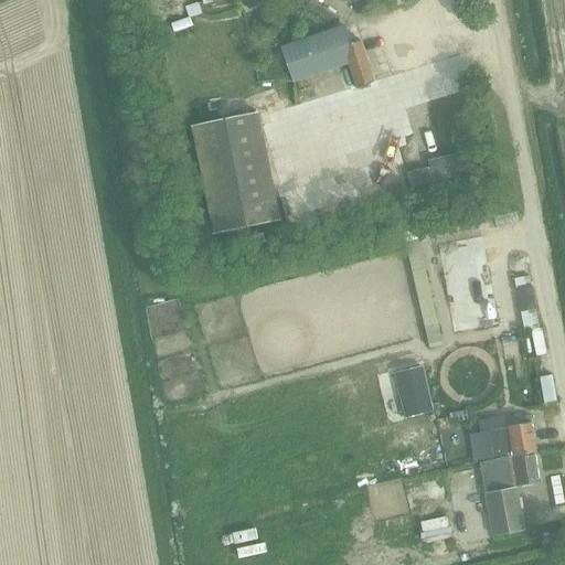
[(198,3),(184,8),(188,19),(201,14),(198,3)]
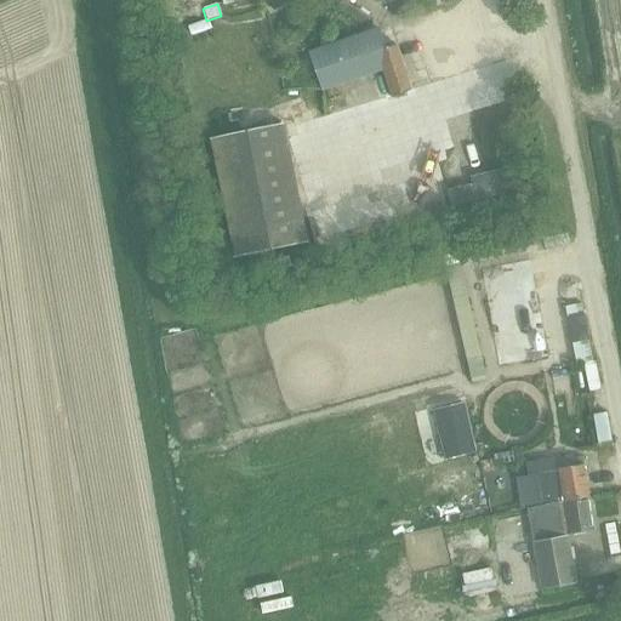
[(377,30),(311,53),(323,90),(382,70),(380,64),(375,67),(371,55),(383,50),(377,30)]
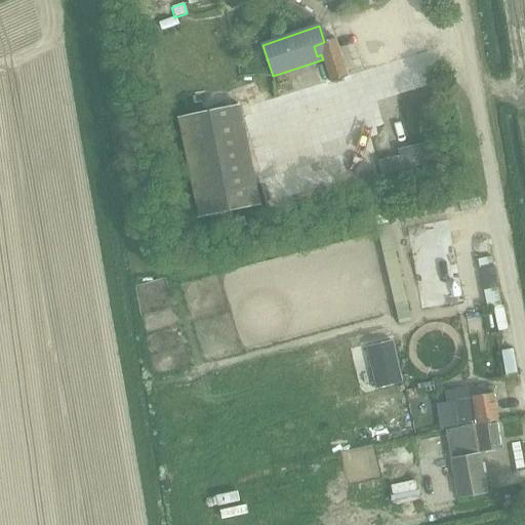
[(330,82),(348,76),(335,39),(324,42),(314,46),(317,56),(321,54),(323,59),(330,82)]
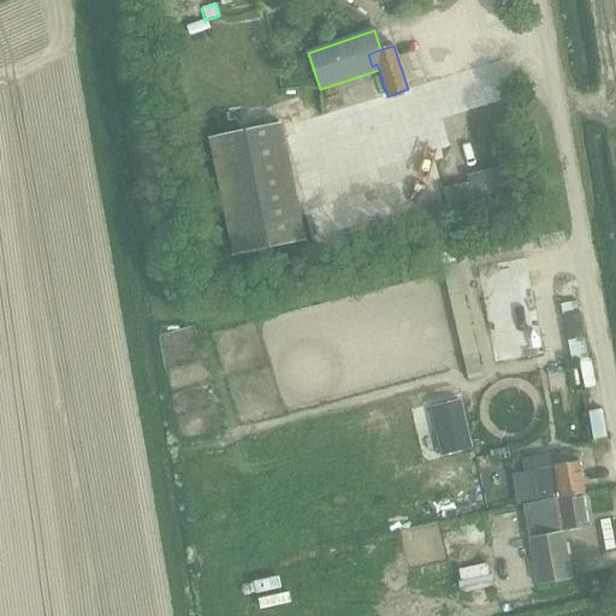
[(307,242),(285,123),(208,137),(230,256),(307,242)]
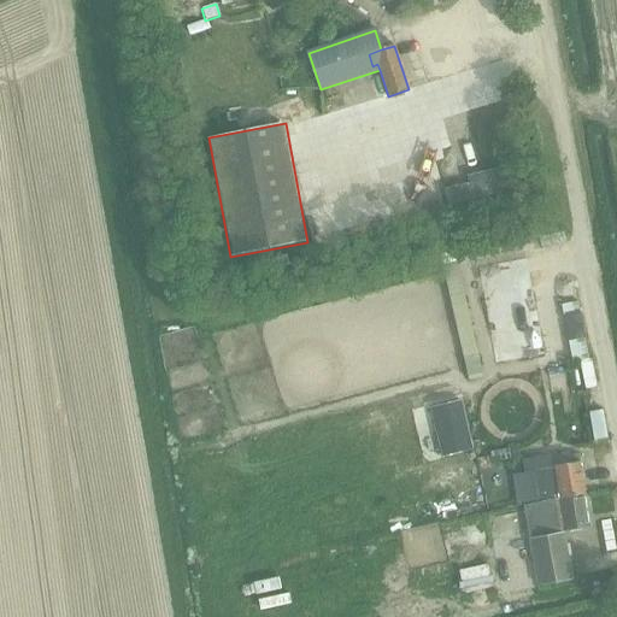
[(468,184),(445,191),(448,204),(471,199),(507,191),(504,176),(468,184)]
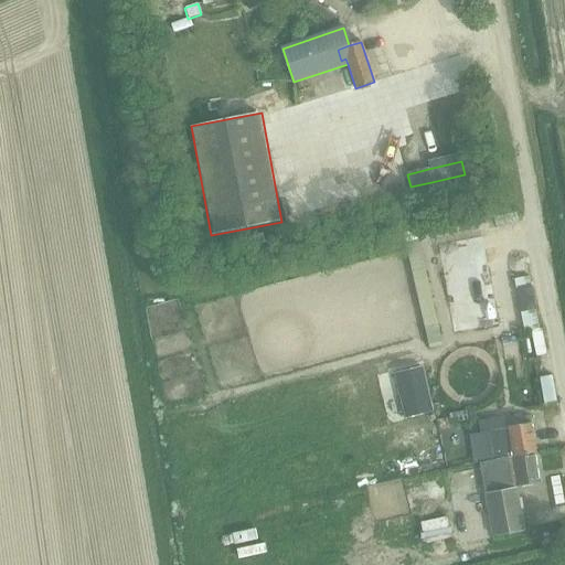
[(482,237),(438,246),(448,302),(449,302),(455,334),(498,326),(486,258),(482,238),(482,237)]
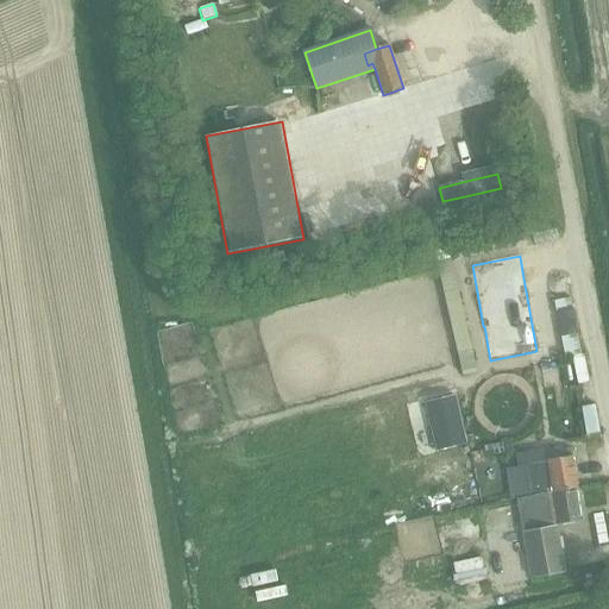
[(454,396),(426,402),(438,451),(465,444),(454,396)]
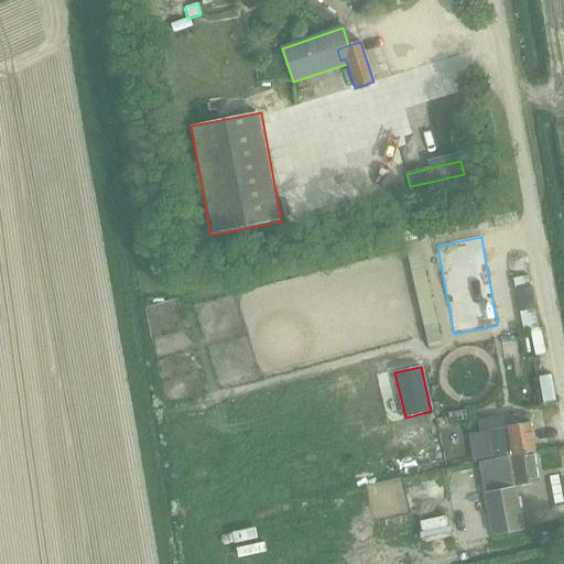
[(506,418),(478,423),(479,432),(489,431),(495,459),(534,453),(529,422),(521,424),(520,415),(506,418)]
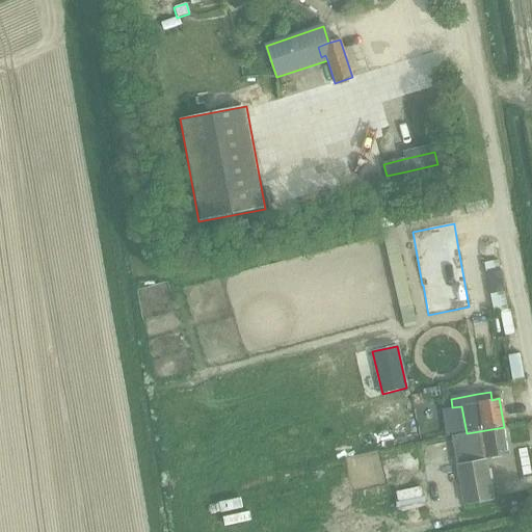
[(419,395),(410,397),(413,405),(422,403),(419,395)]
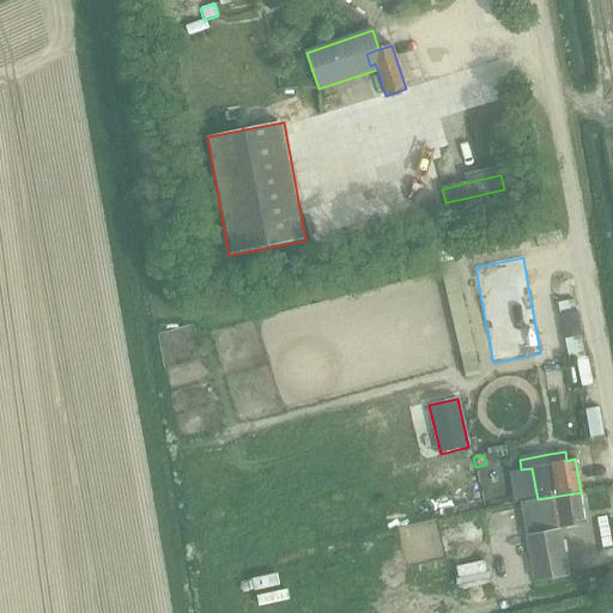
[(538,499),(521,502),(527,535),(535,582),(569,576),(559,529),(586,525),(581,492),(538,499)]
